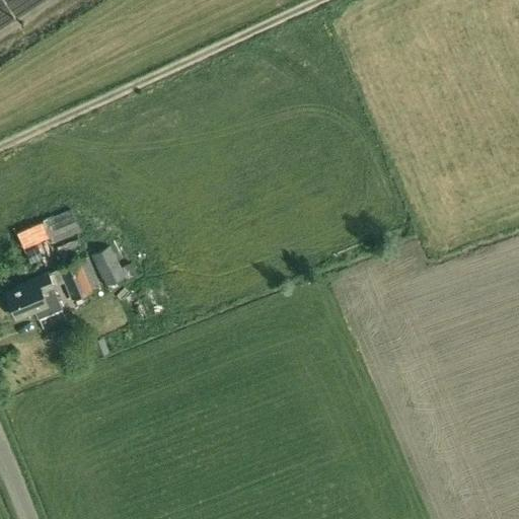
[(52,216),(16,231),(23,248),(50,237),(52,243),(81,231),(78,226),(71,209),(52,217),(52,216)]
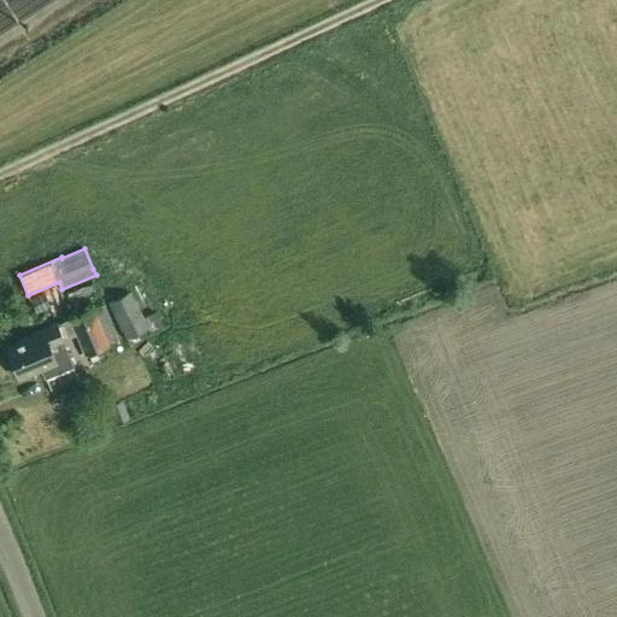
[(109,303),(125,340),(150,329),(144,317),(131,292),(109,303)]
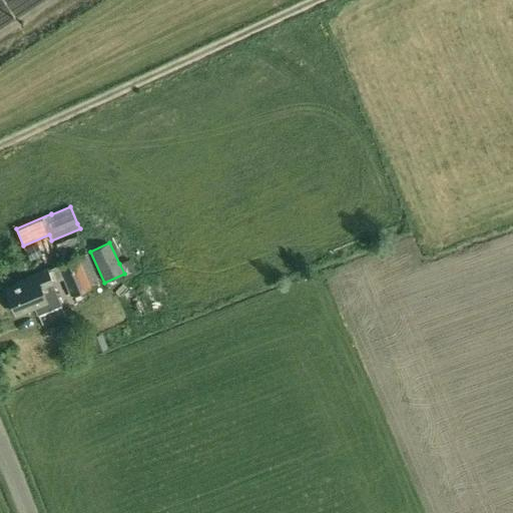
[(42,254),(36,243),(25,248),(30,261),(42,254)]
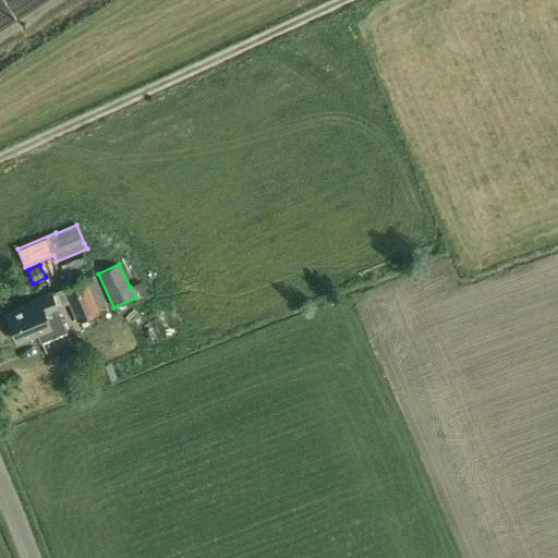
[(69,303),(77,323),(110,310),(95,275),(62,287),(63,289),(69,303)]
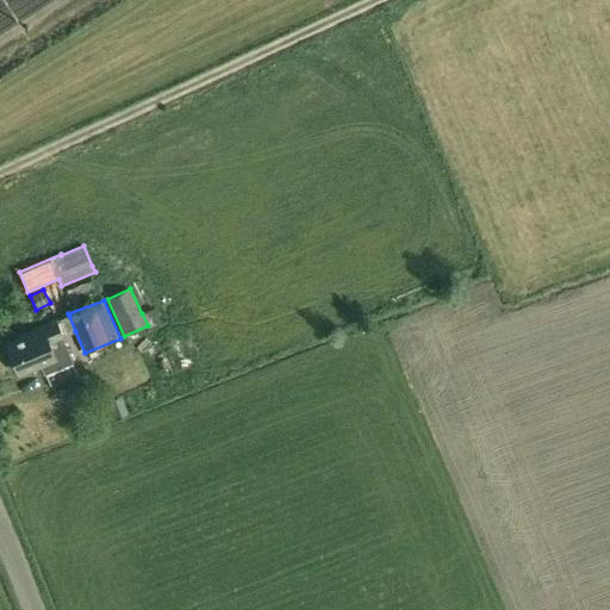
[(156,309),(142,313),(148,325),(161,322),(156,309)]
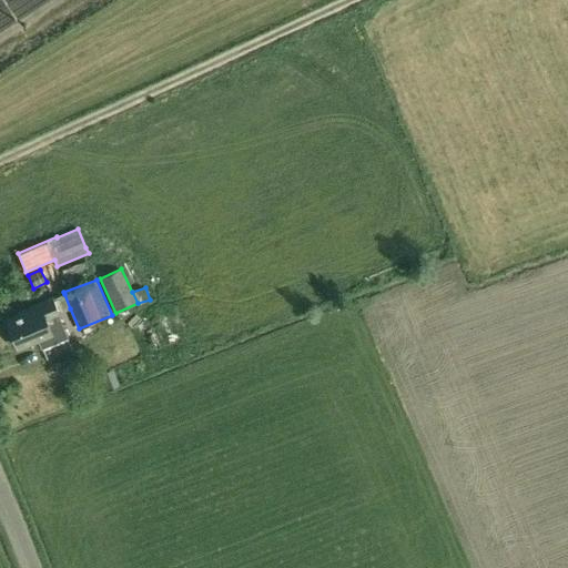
[(54,298),(60,311),(60,313),(70,308),(64,294),(54,298)]
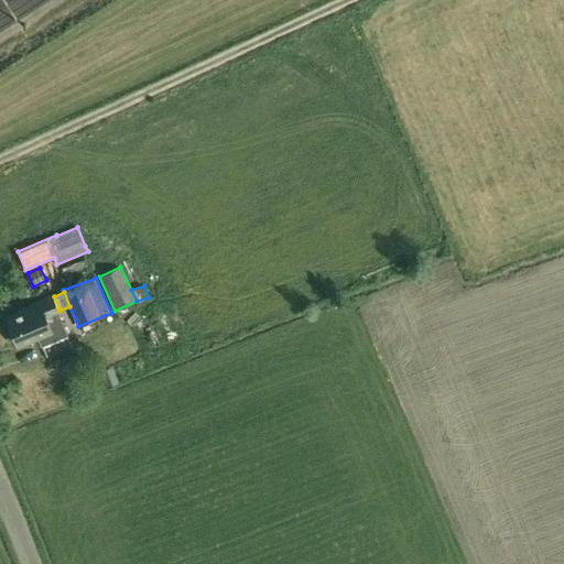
[(21,312),(7,317),(19,345),(39,336),(42,345),(66,335),(56,310),(60,308),(54,296),(53,293),(39,300),(40,301),(20,310),(21,312)]
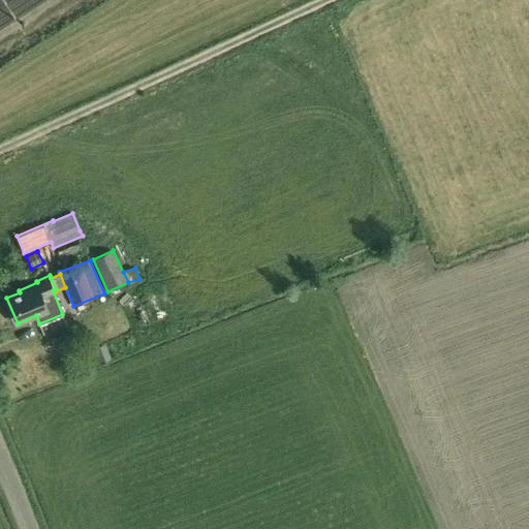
[(96,349),(101,363),(110,359),(103,345),(96,349)]
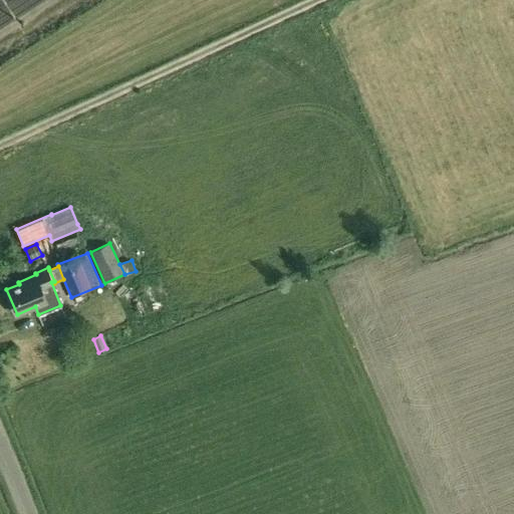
All buildings are outlined.
